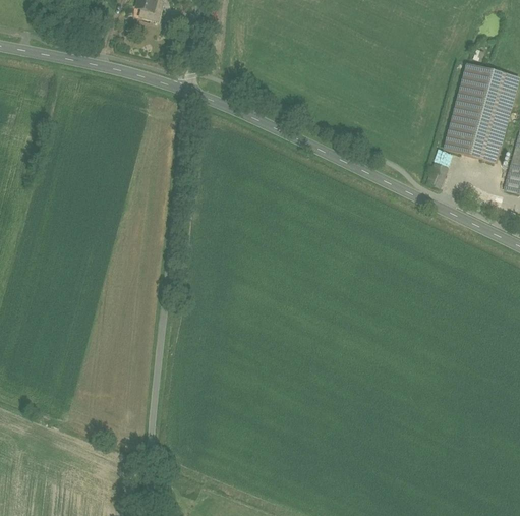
[(137,0),(136,7),(142,8),(141,16),(162,20),(167,0),(137,0)]
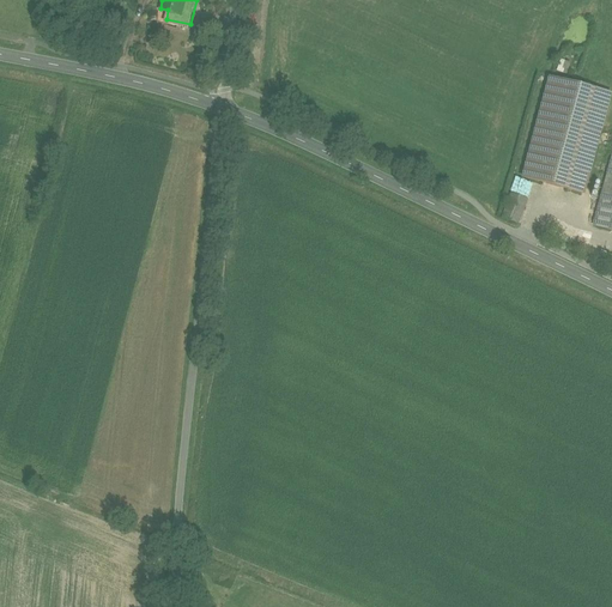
[(603,121),(611,91),(565,78),(552,74),(549,73),(537,116),(521,175),(583,192),(603,121)]
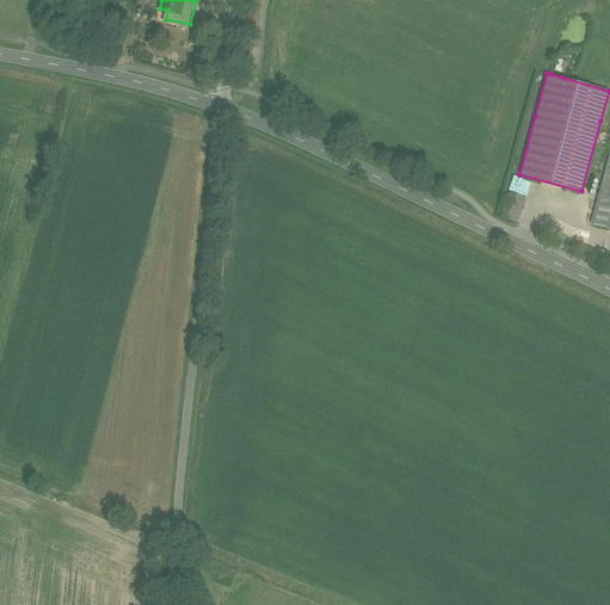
[(609,224),(609,149),(592,221),(609,224)]
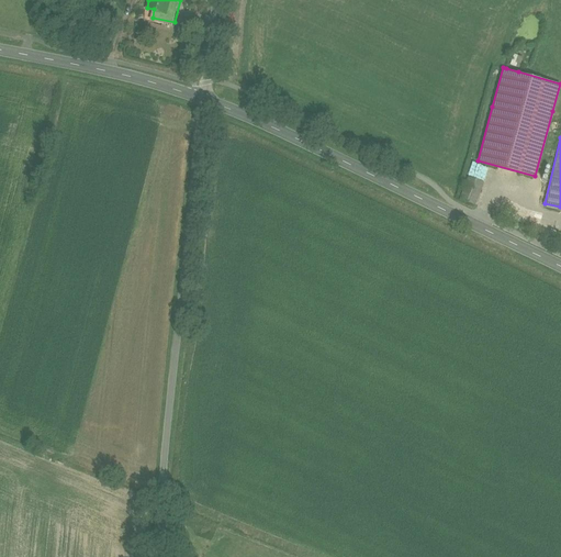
[(475,202),(484,180),(471,176),(463,198),(475,202)]
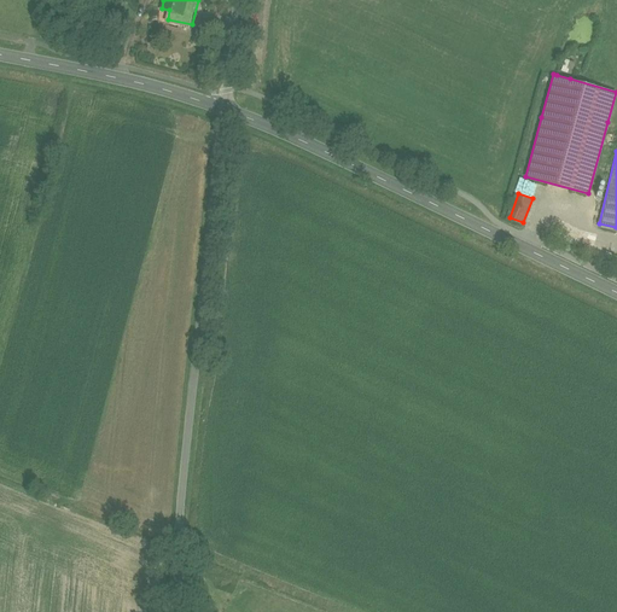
[(616,252),(609,249),(604,258),(616,264),(616,252)]
